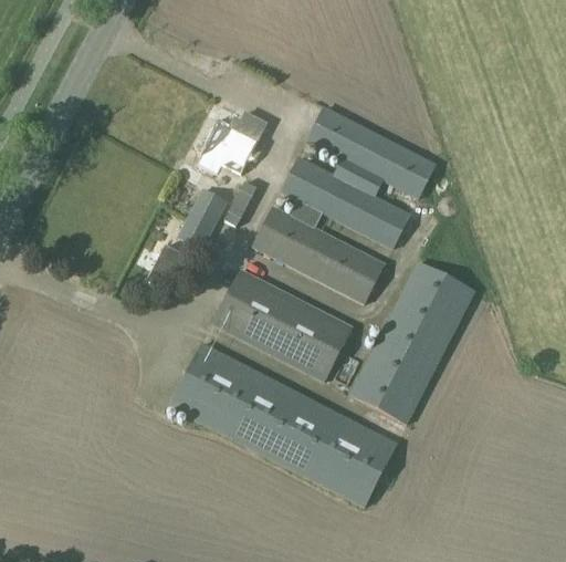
[(436,164),(323,105),(304,142),(339,159),(333,173),(297,154),(279,190),(392,249),(410,214),(376,195),(383,181),(418,199),(436,164)]
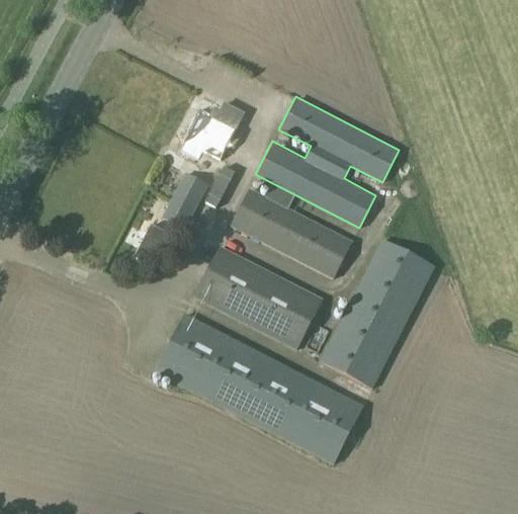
[(199,108),(184,141),(182,140),(176,152),(191,159),(195,151),(200,153),(202,149),(221,158),(236,126),(237,126),(244,111),(223,101),(216,116),(199,108)]
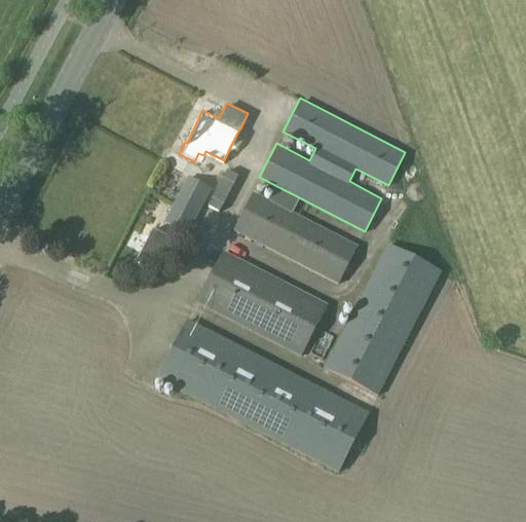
[(208,203),(218,210),(237,174),(226,169),(208,203)]
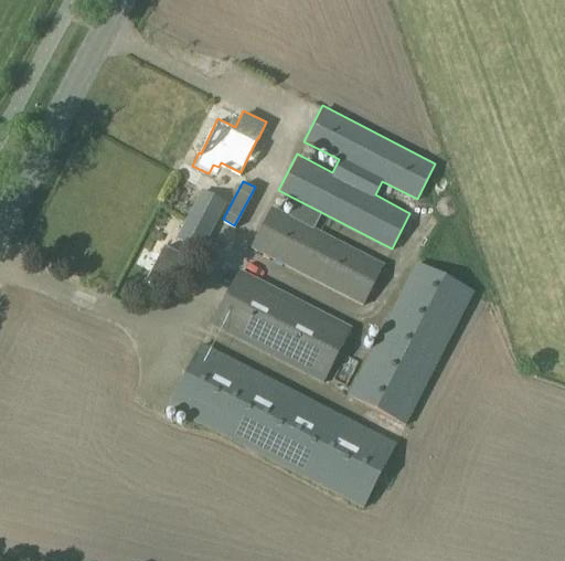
[(201,250),(226,200),(201,187),(176,236),(201,250)]
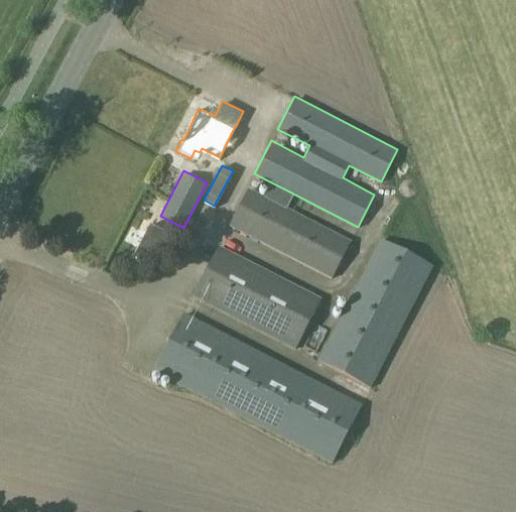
[(351,240),(248,186),(229,224),(332,277),(351,240)]
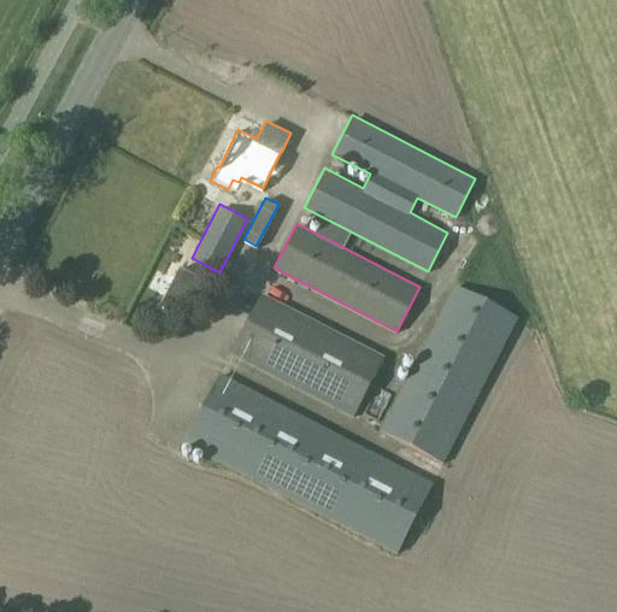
[(187,334),(215,280),(187,265),(159,319),(187,334)]
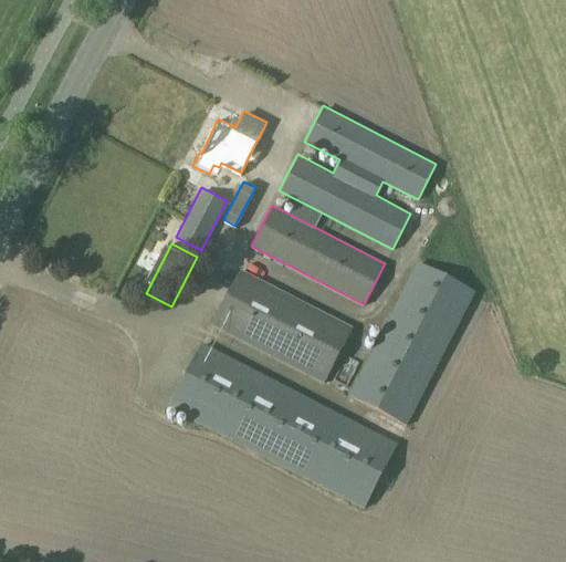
[(348,394),(407,424),(475,290),(418,260),(348,394)]
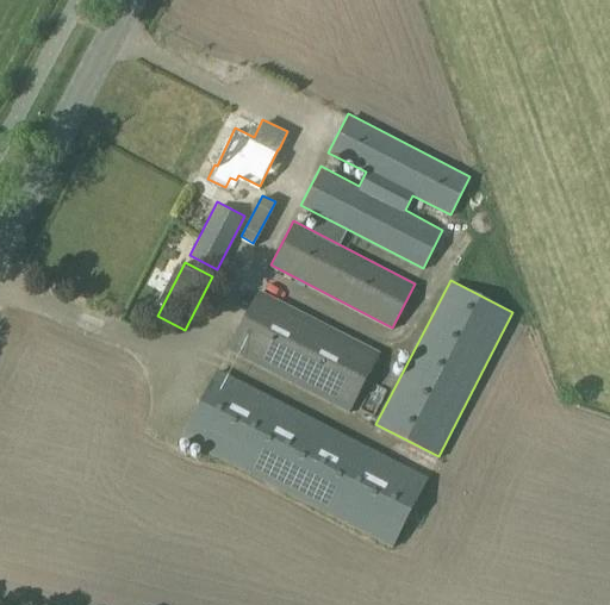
[(380,351),(259,288),(228,348),(349,410),(380,351)]
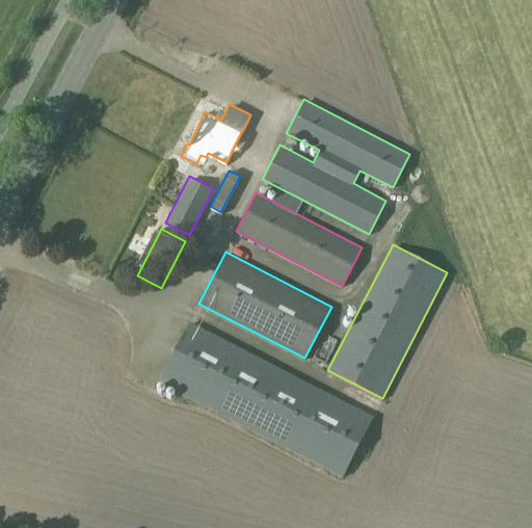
[(158,381),(343,475),(373,416),(189,321),(158,381)]
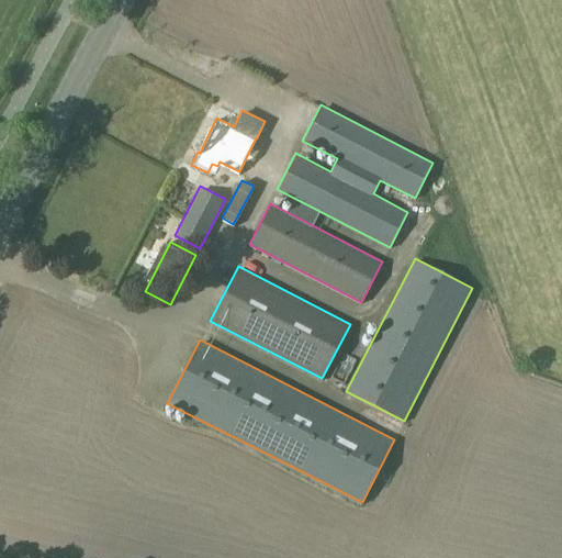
All buildings are outlined.
